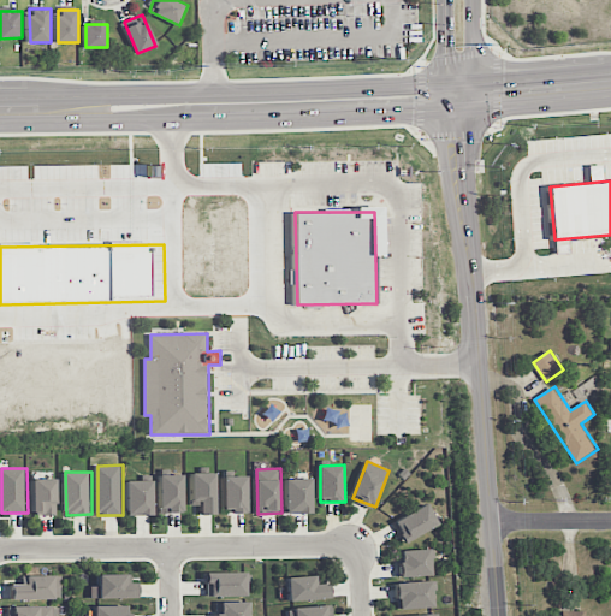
[(218,514),(217,472),(193,473),(194,505),(201,504),(201,515),(218,514)]
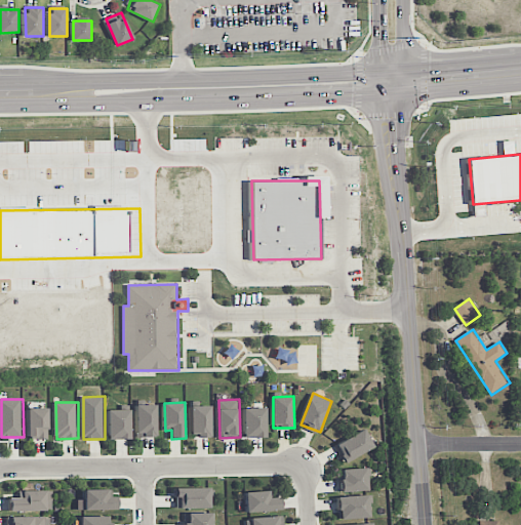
[(158,404),(137,405),(138,437),(158,437),(158,404)]
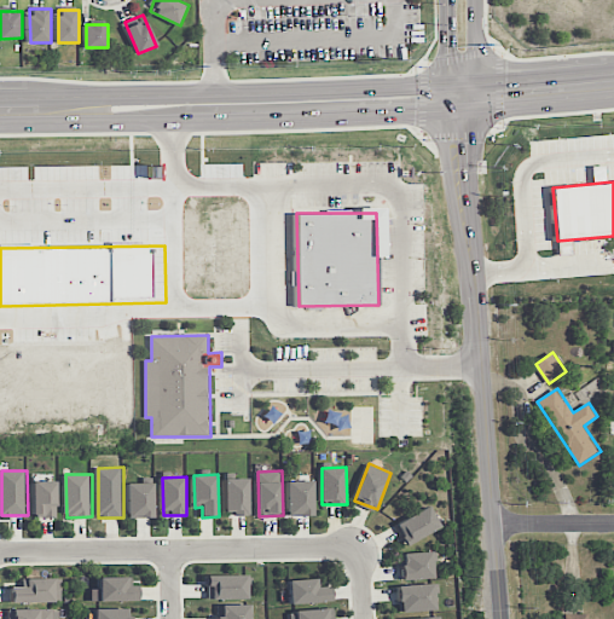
[(250,479),(226,479),(226,515),(250,515),(250,479)]
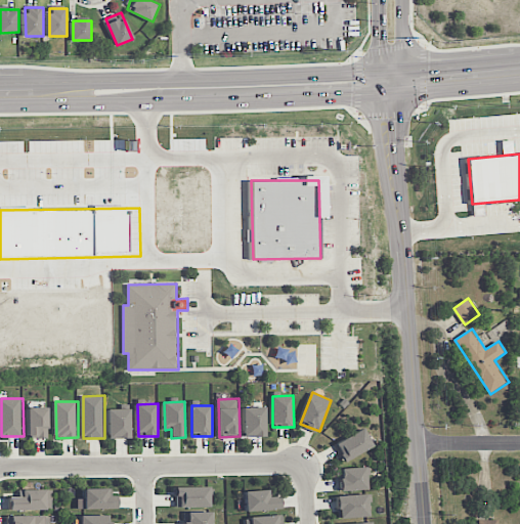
[(50,407),(30,406),(30,438),(49,438),(50,407)]
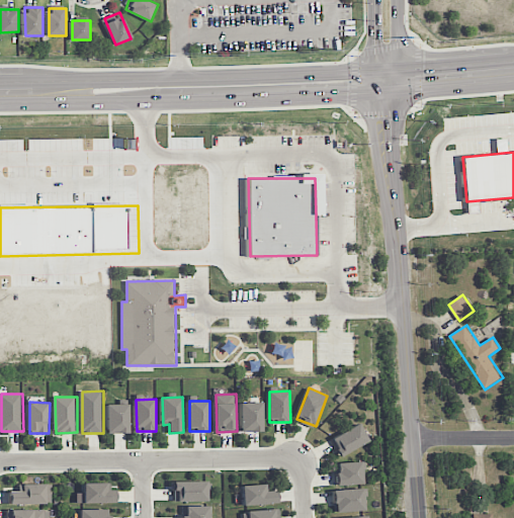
[(264,402),(242,403),(242,432),(264,431),(264,402)]
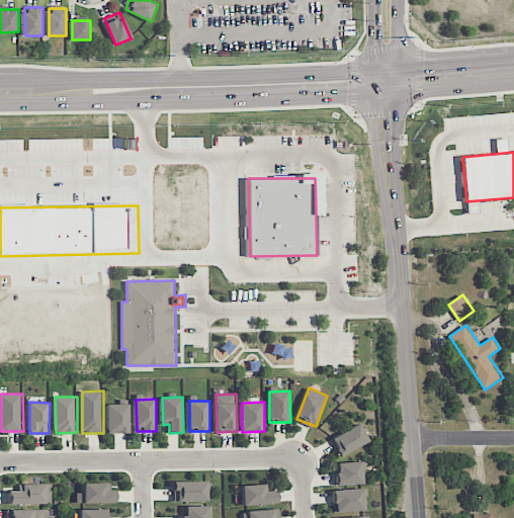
[(108,433),(131,433),(131,404),(108,405),(108,433)]
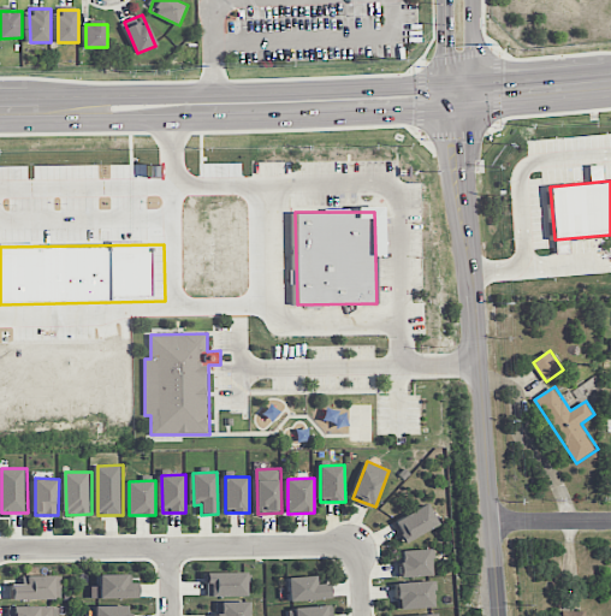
[(395,521),(407,543),(440,525),(428,503),(395,521)]
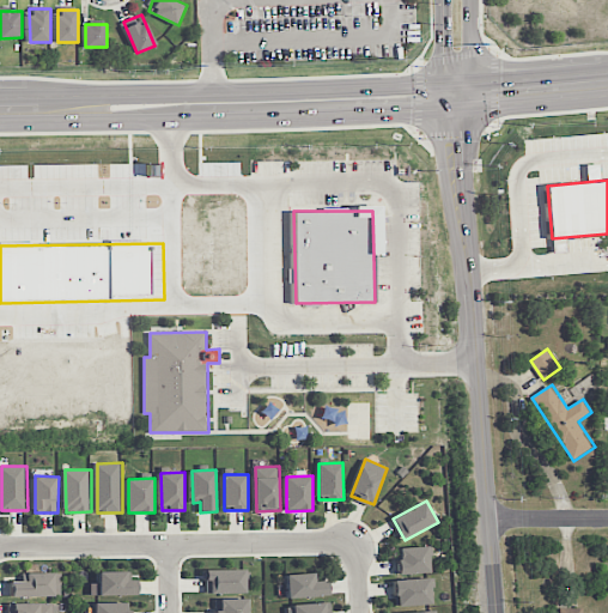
[(431,572),(431,546),(399,547),(400,574),(431,572)]
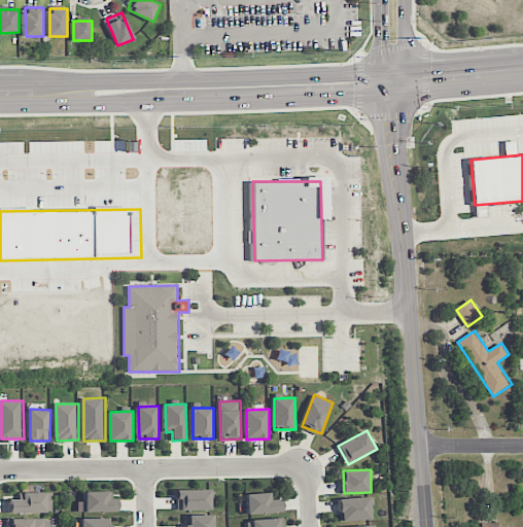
[(212,510),(212,489),(178,489),(178,510),(212,510)]
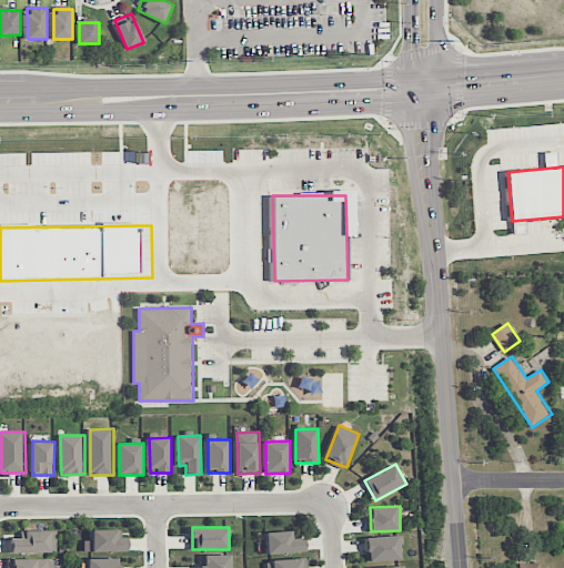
[(12,553),(59,551),(59,529),(22,530),(22,538),(11,538),(12,553)]
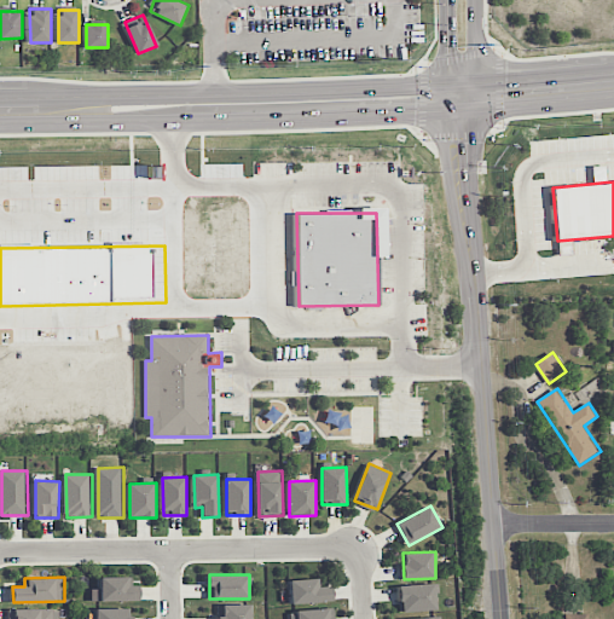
[(94,601),(144,601),(144,585),(133,585),(133,577),(100,577),(100,589),(94,589),(94,601)]
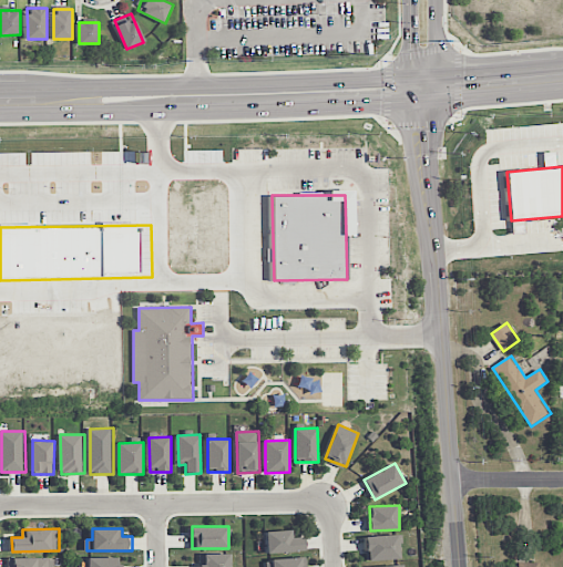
[(293,537),(292,529),(266,531),(267,553),(306,550),(305,537),(293,537)]
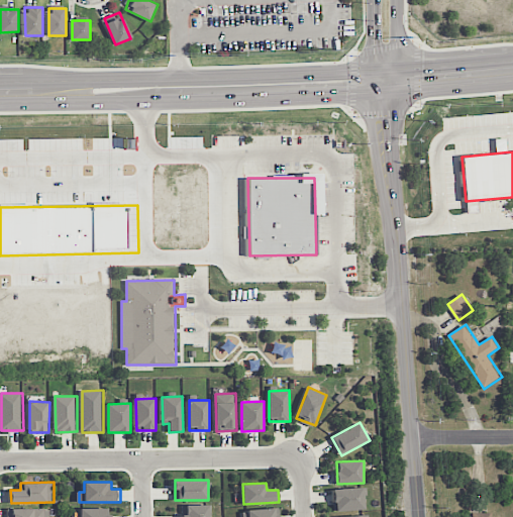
[(368,510),(367,488),(334,489),(335,511),(368,510)]
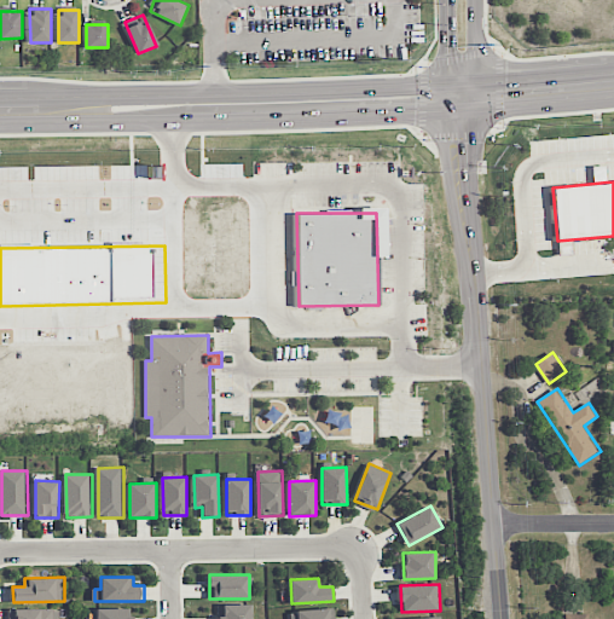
[(219,618),(252,618),(253,605),(220,605),(219,618)]
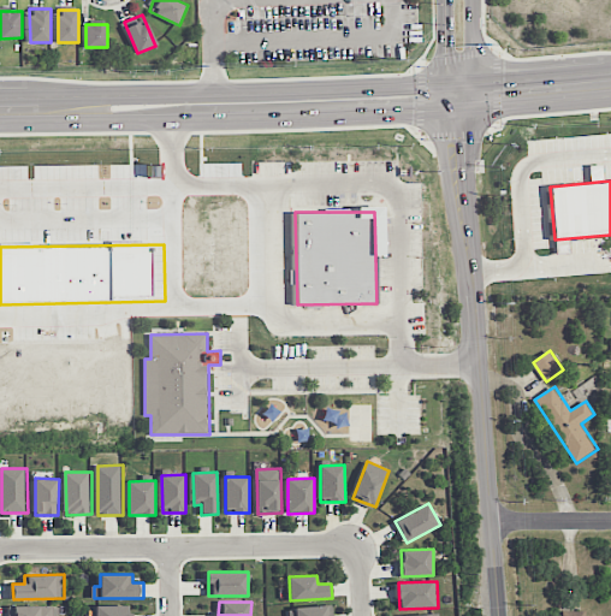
[(61,615),(61,605),(12,606),(12,615),(61,615)]
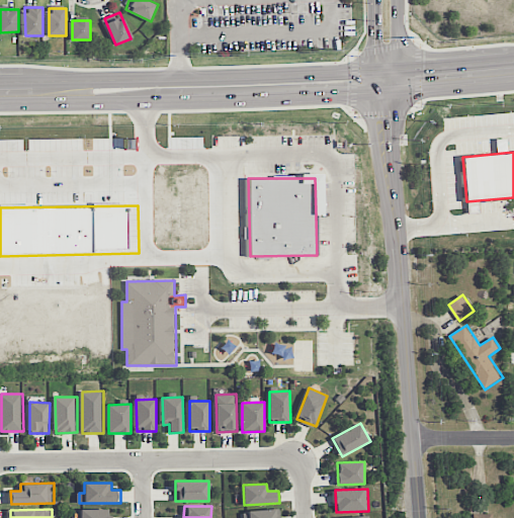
[(81,517),(110,517),(111,509),(81,509),(81,517)]
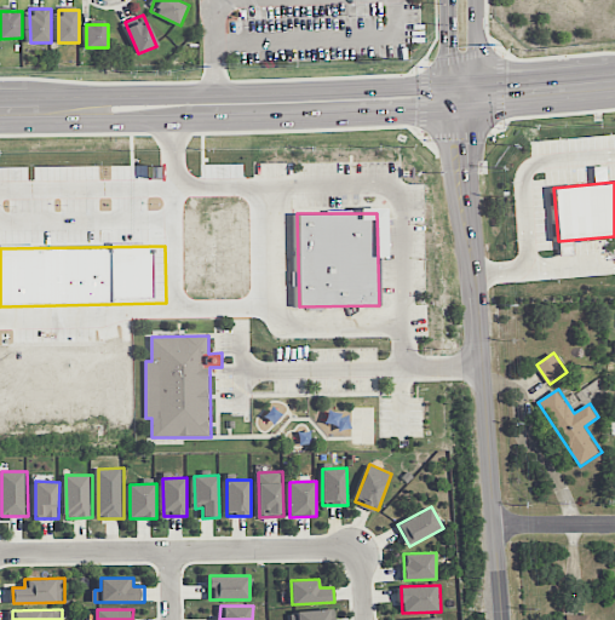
[(333,619),(333,609),(298,610),(298,619),(333,619)]
